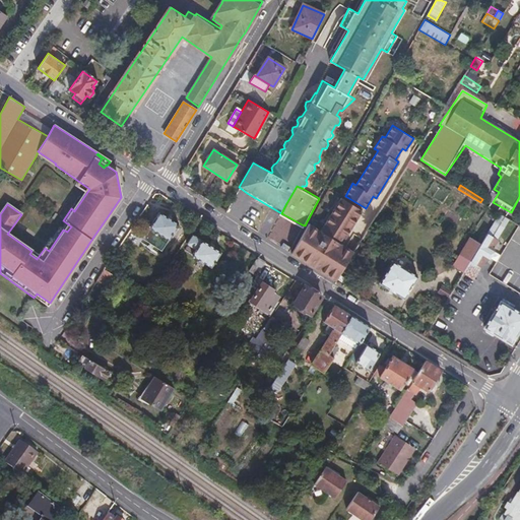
[(341,198),(321,231),(341,244),(363,210),(341,198)]
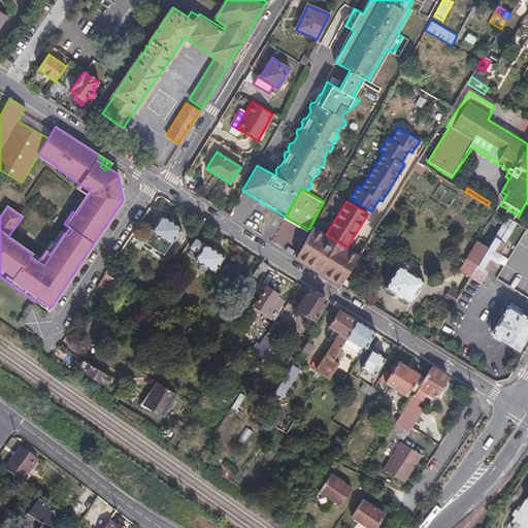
[(144,242),(163,255),(179,230),(161,218),(144,242)]
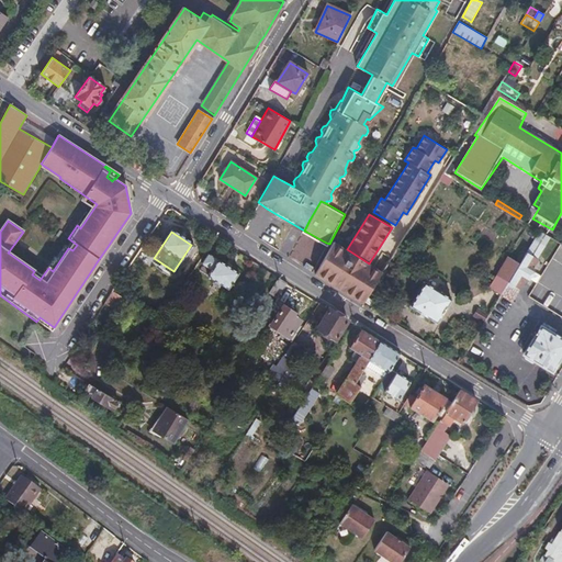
[(536,259),(549,238),(539,232),(526,253),(536,259)]
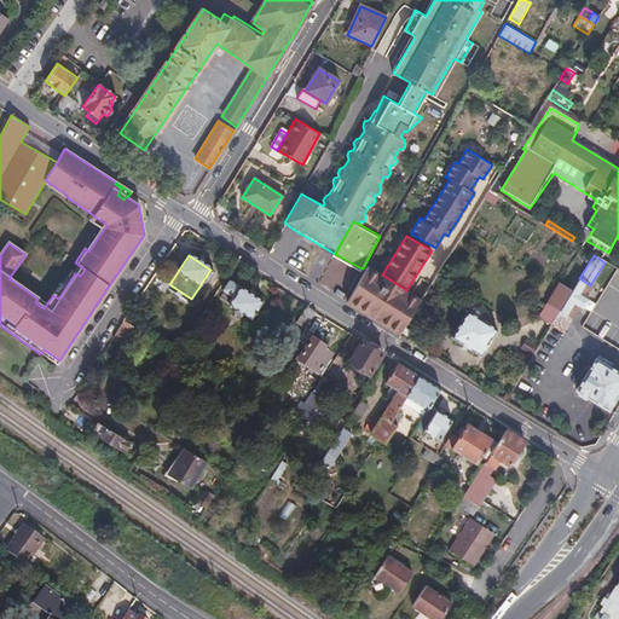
[(368,265),(347,301),(385,324),(399,334),(415,310),(420,301),(421,299),(406,290),(382,275),(368,265)]
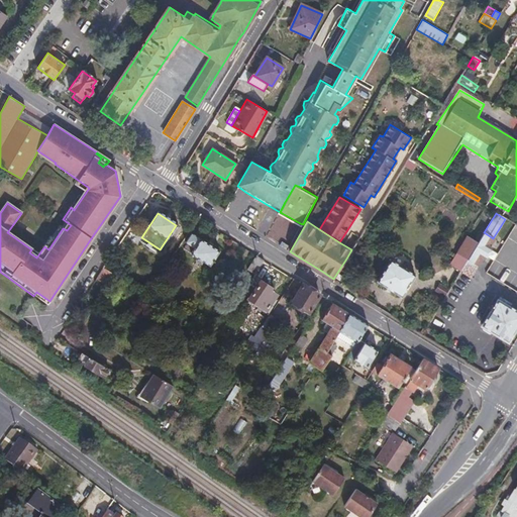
[(488,246),(493,238),(484,232),(478,242),(468,260),(477,266),(482,256),(484,259),(491,248),(488,246)]
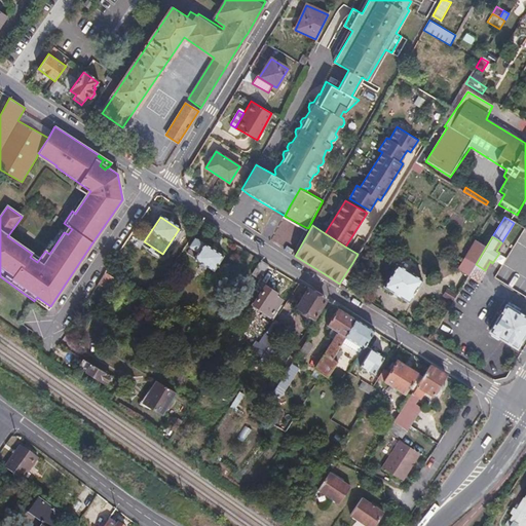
[(222,256),(194,238),(188,247),(190,249),(186,254),(213,270),(222,256)]
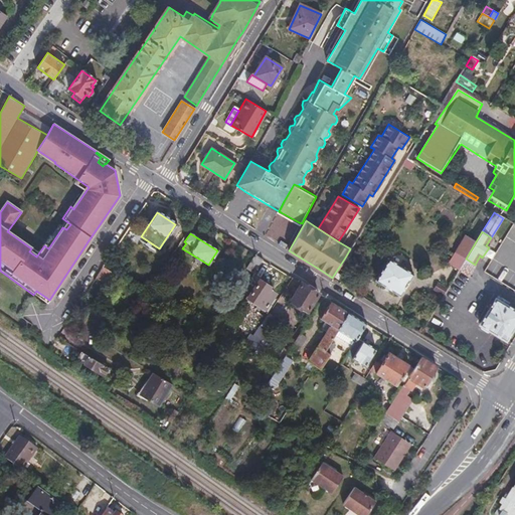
[(48,248),(54,239),(50,236),(44,245),(48,248)]
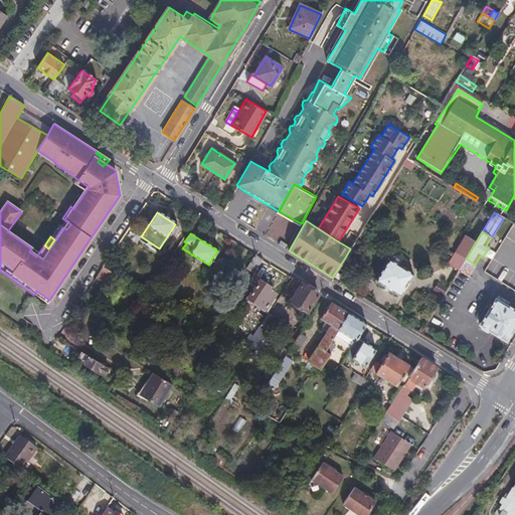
[(457,253),(466,259),(476,241),(468,236),(457,253)]
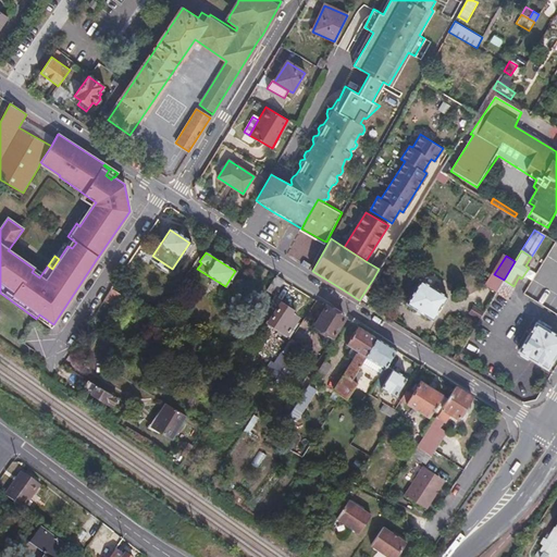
[(378,271),(373,279),(378,282),(382,274),(378,271)]
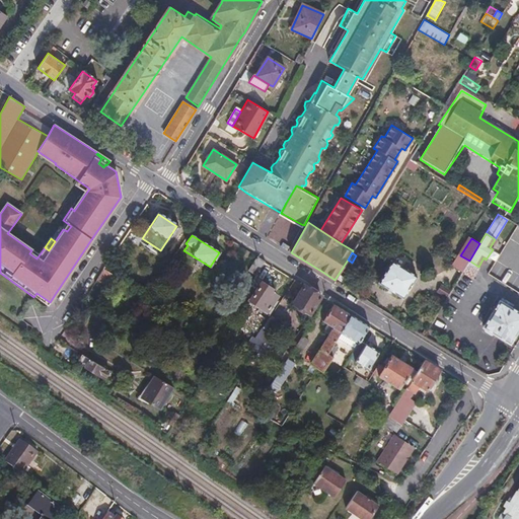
[(469,261),(460,255),(453,268),(461,273),(469,261)]
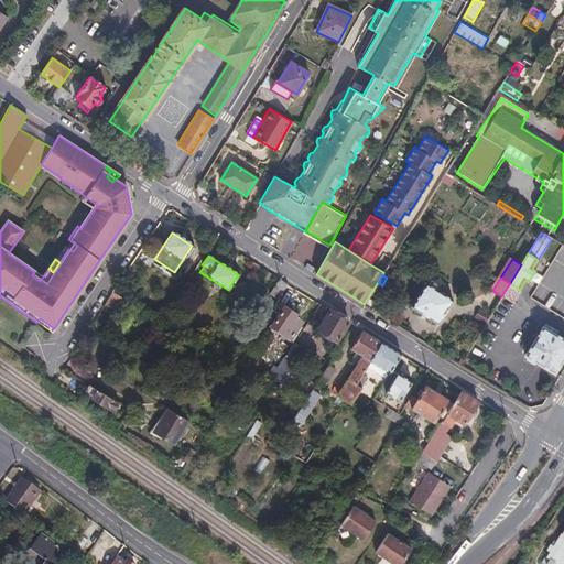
[(269,295),(277,301),(288,284),(279,279),(269,295)]
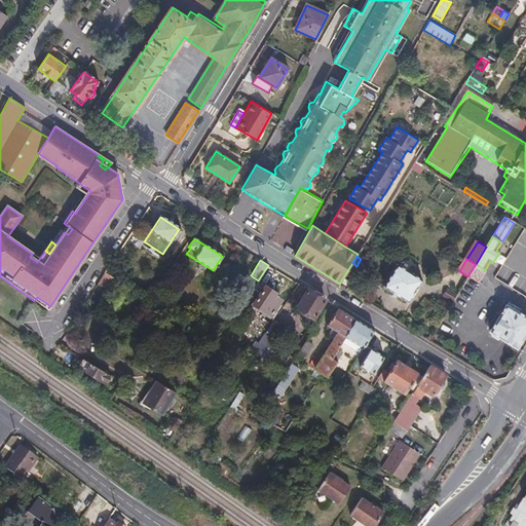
[(422,279),(397,264),(382,286),(408,302),(422,279)]
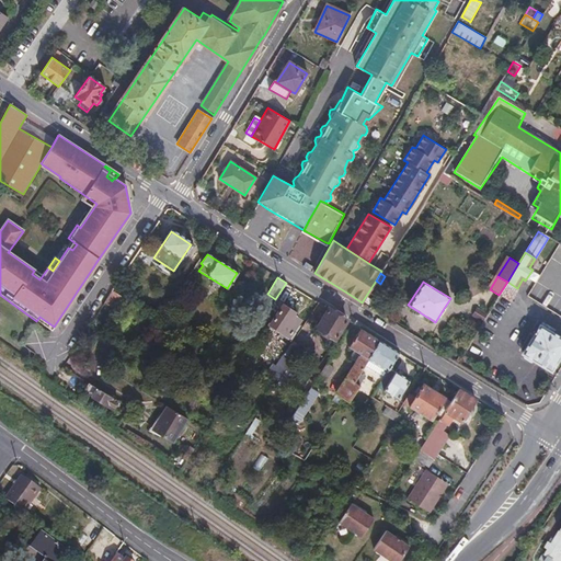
[(507,282),(501,293),(511,299),(517,288),(507,282)]
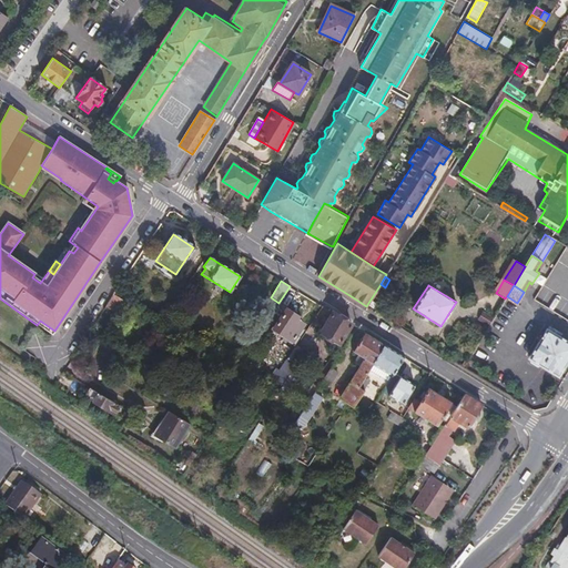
[(285,311),(273,330),(291,341),(302,325),(295,320),(296,317),(285,311)]
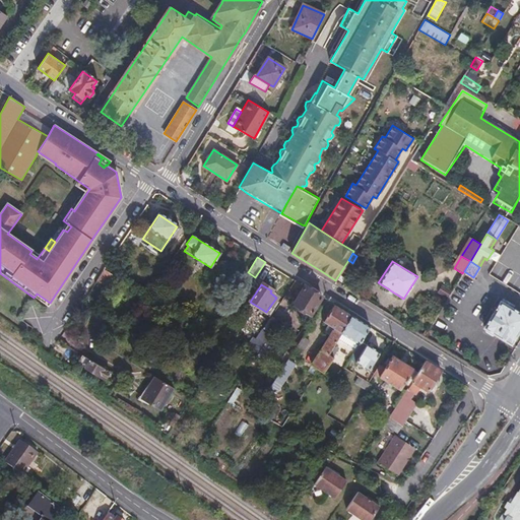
[(321,298),(304,286),(293,305),(310,315),(321,298)]
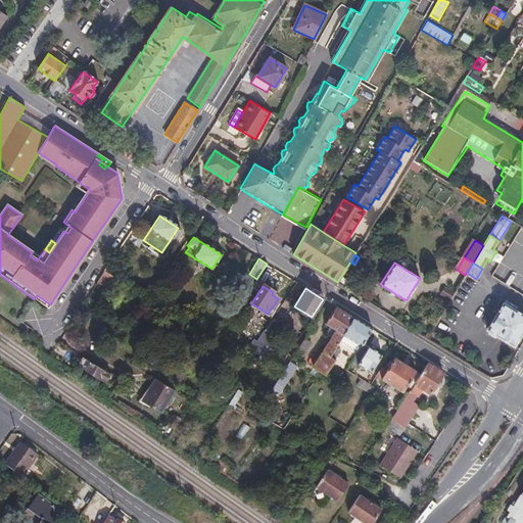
[(438,294),(449,301),(453,296),(441,290),(438,294)]
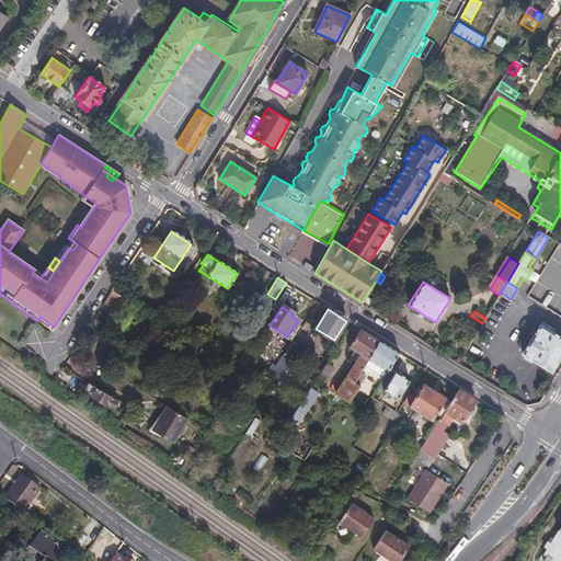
[(36,321),(50,331),(54,327),(39,317),(36,321)]
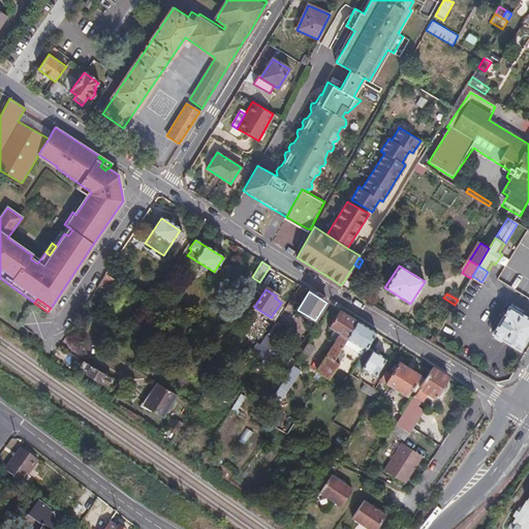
[(493,334),(519,349),(528,332),(528,320),(508,308),(493,334)]
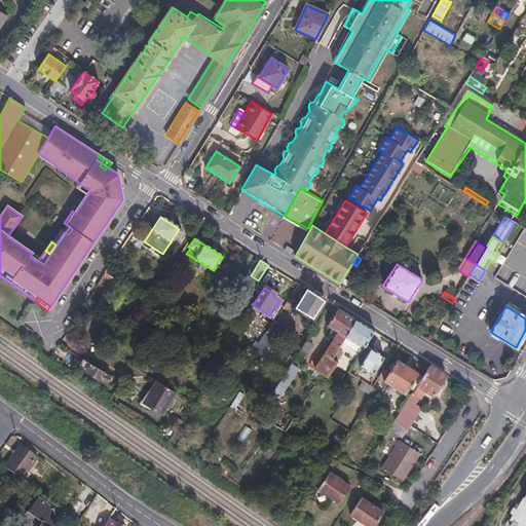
[(326,326),(335,312),(328,307),(316,325),(324,330),(326,326)]
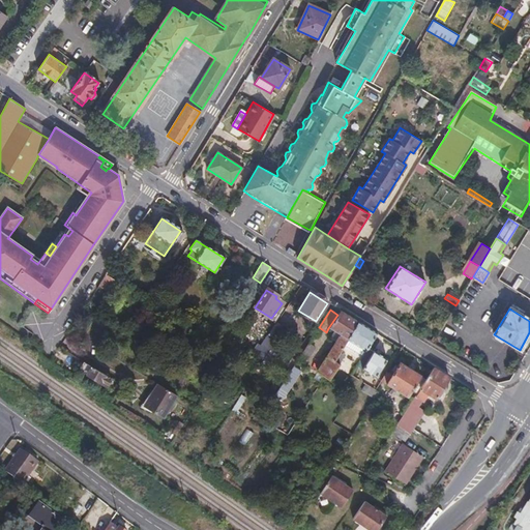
[(317,373),(323,377),(328,380),(339,364),(333,361),(348,340),(358,323),(340,312),(337,315),(328,328),(333,331),(341,335),(336,343),(328,355),(317,373)]
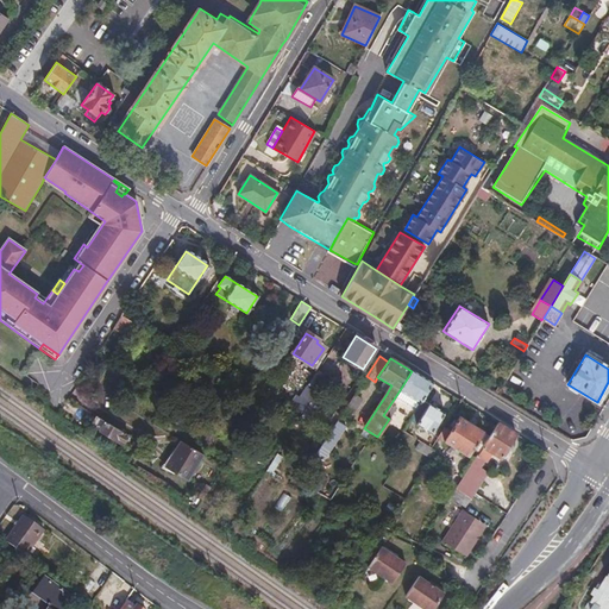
[(316,371),(307,385),(308,387),(315,390),(321,394),(331,380),(316,371)]
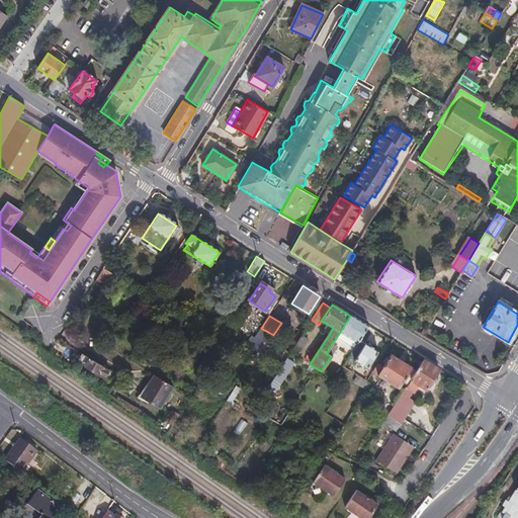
[(357,342),(358,342),(367,327),(350,316),(340,332),(357,342)]
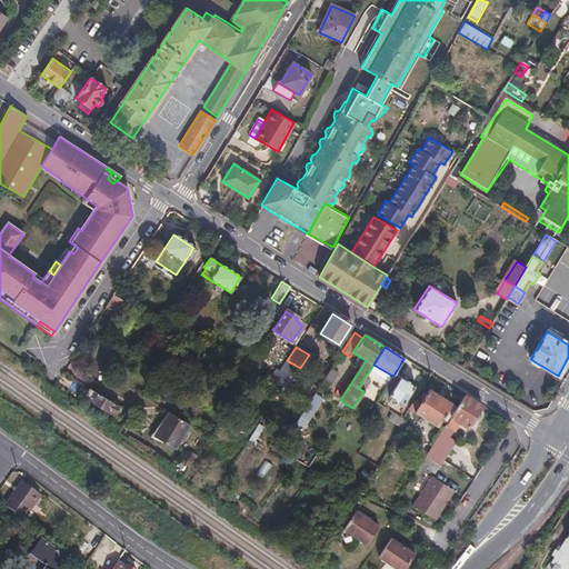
[(353,363),(361,368),(366,360),(358,356),(353,363)]
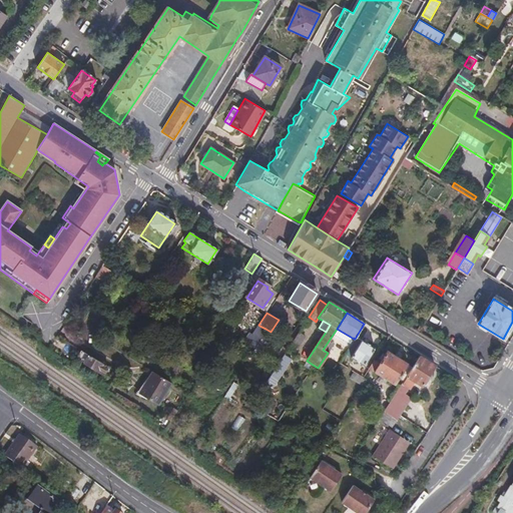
[(266,329),(260,326),(252,338),(258,341),(266,329)]
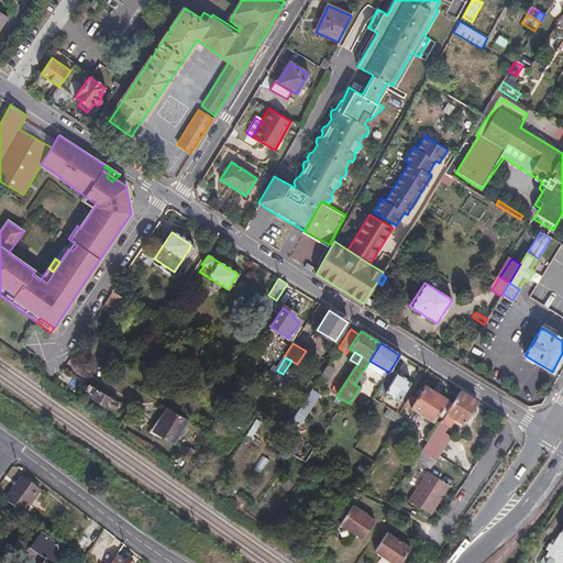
[(297,364),(291,361),(283,374),(278,382),(275,387),(284,393),(299,366),(297,364)]
